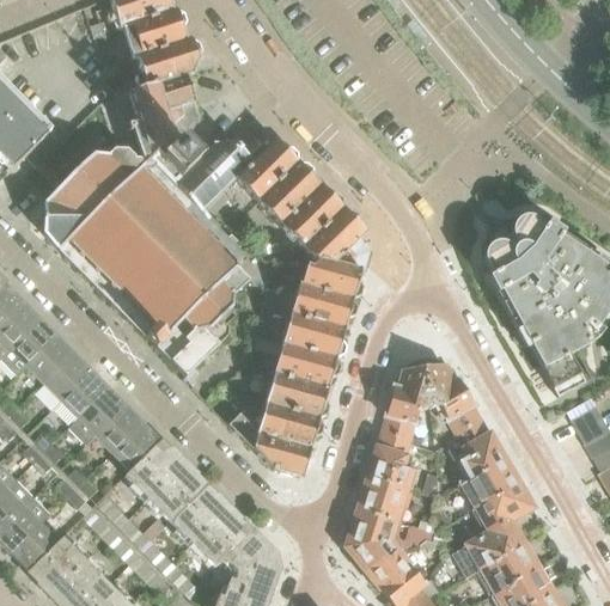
[(124,28),(123,24),(174,8),(171,0),(111,0),(121,29),(124,28)]
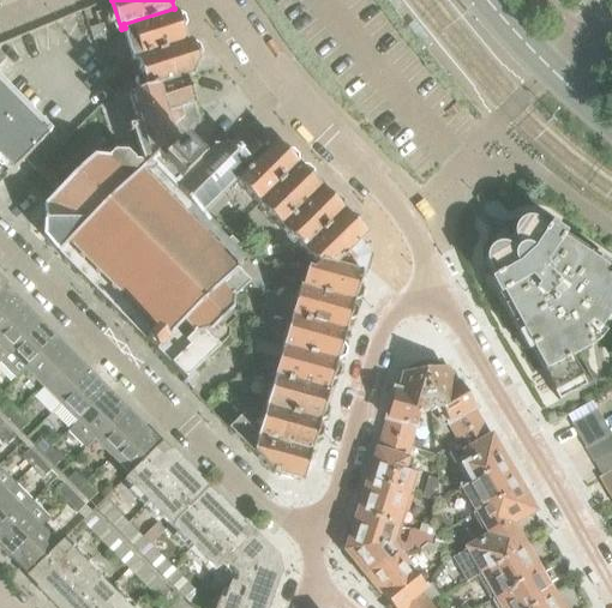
[(124,24),(125,28),(135,58),(138,56),(187,38),(185,28),(187,20),(185,13),(179,8),(178,7),(174,8),(124,24)]
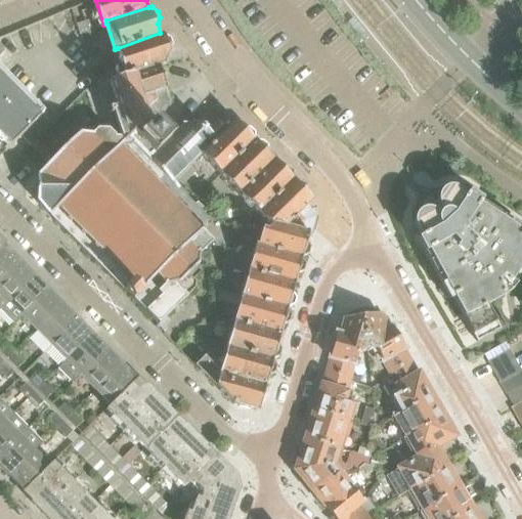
[(93,26),(90,15),(78,20),(81,30),(93,26)]
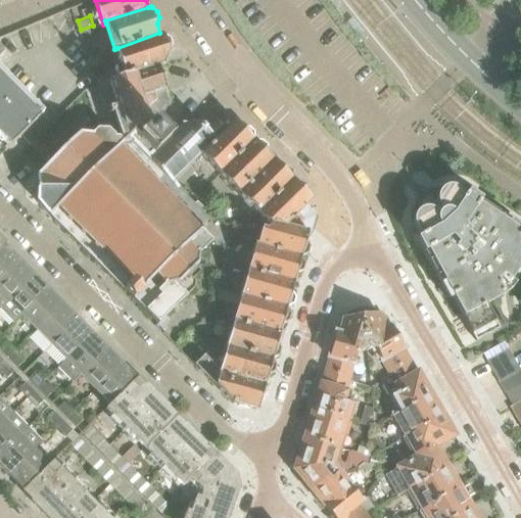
[(119,76),(160,62),(166,60),(171,50),(170,48),(173,42),(171,36),(164,33),(164,32),(159,33),(117,48),(120,56),(112,58),(119,76)]
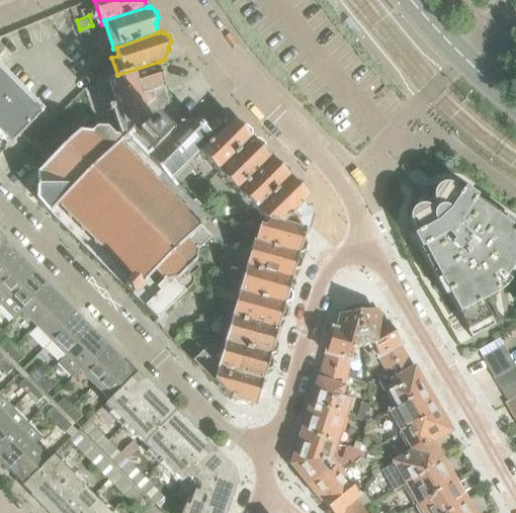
[(40,113),(17,89),(0,72),(0,55),(5,52),(0,47),(0,138),(6,145),(4,147),(5,149),(21,133),(40,113)]
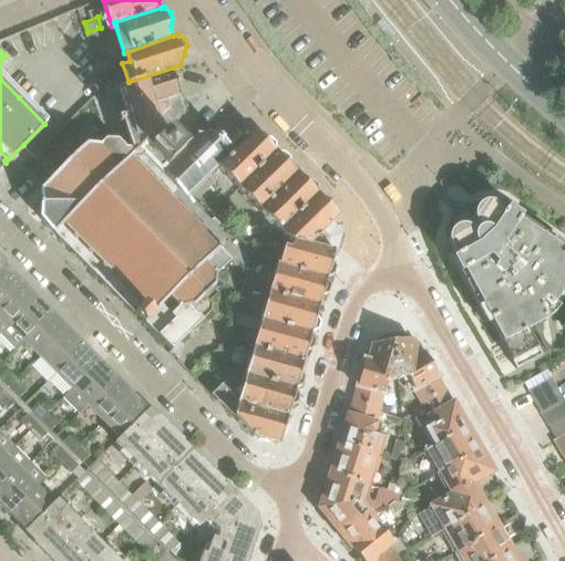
[(187,107),(174,68),(129,82),(111,87),(109,93),(116,115),(119,116),(120,121),(124,120),(132,145),(126,145),(125,144),(119,136),(106,136),(102,142),(88,142),(51,176),(51,177),(41,187),(41,215),(57,229),(136,311),(146,321),(154,329),(172,346),(204,317),(212,310),(212,302),(205,294),(215,284),(215,270),(229,256),(221,246),(230,236),(223,227),(225,225),(215,215),(213,217),(189,195),(194,190),(199,196),(217,178),(212,173),(219,165),(247,136),(239,128),(237,128),(226,138),(218,131),(201,130),(185,145),(176,136),(167,126),(187,107)]
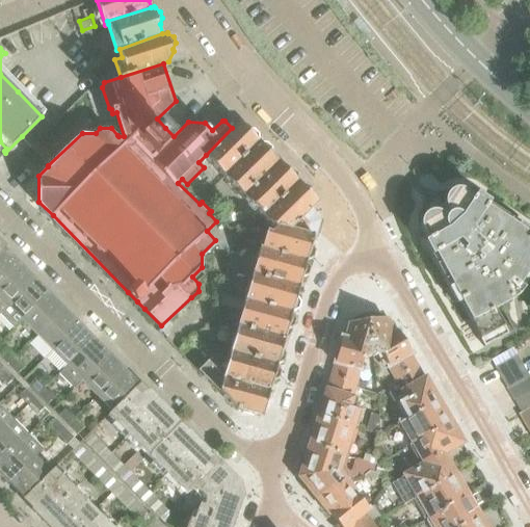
[(206,155),(224,174),(260,139),(259,133),(255,128),(247,128),(240,120),(232,128),(206,155)]
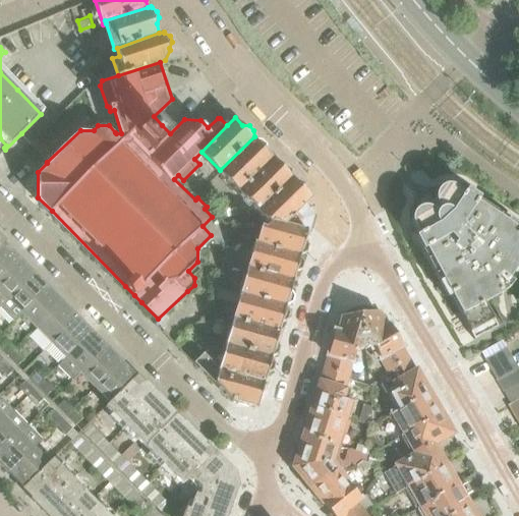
[(220,170),(239,189),(255,174),(253,171),(253,170),(250,166),(252,164),(253,164),(268,151),(267,150),(267,142),(262,138),(255,137),(254,136),(220,170)]
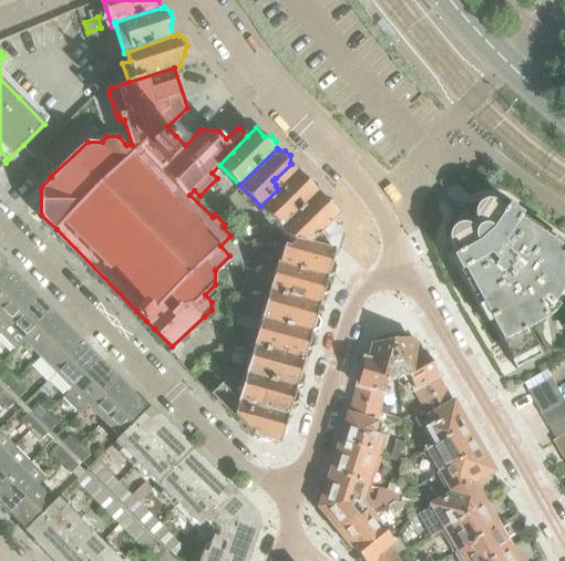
[(283,229),(319,193),(318,190),(318,184),(312,178),(306,178),(298,170),(278,189),(260,206),(252,215),(269,232),(281,228),(283,229)]
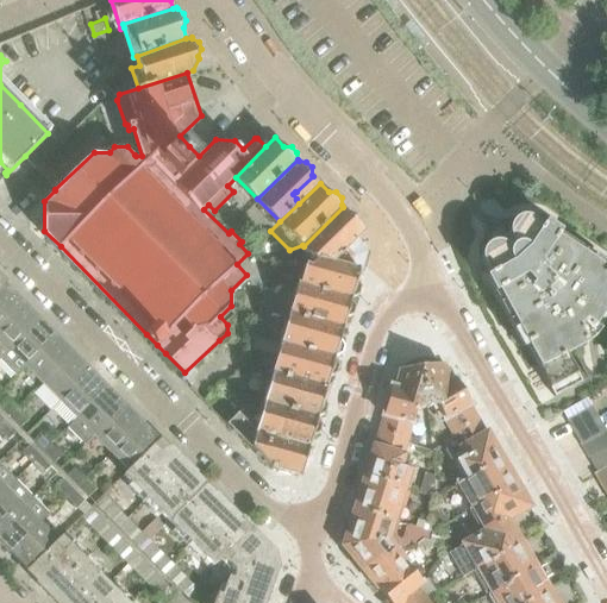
[(304,246),(317,261),(324,253),(336,259),(345,250),(368,257),(370,247),(358,236),(365,228),(357,220),(357,213),(351,207),(343,207),(304,246)]
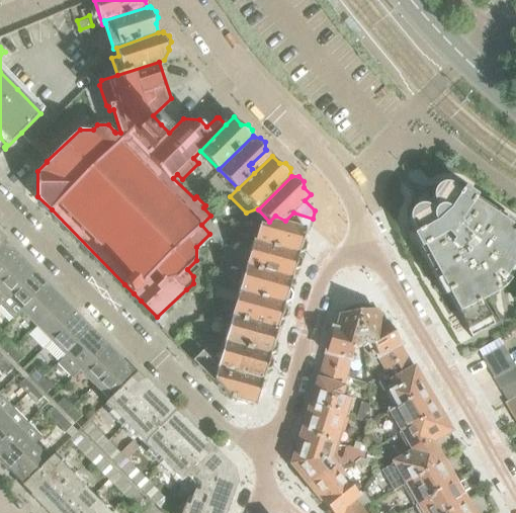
[(506,274),(515,260),(515,228),(452,185),(449,183),(444,183),(440,184),(437,187),(435,191),(435,195),(433,197),(435,199),(428,205),(427,203),(425,204),(420,205),(417,206),(413,209),(412,214),(411,219),(412,222),(473,334),(496,322),(483,297),(499,288),(492,275),(499,269),(506,274)]
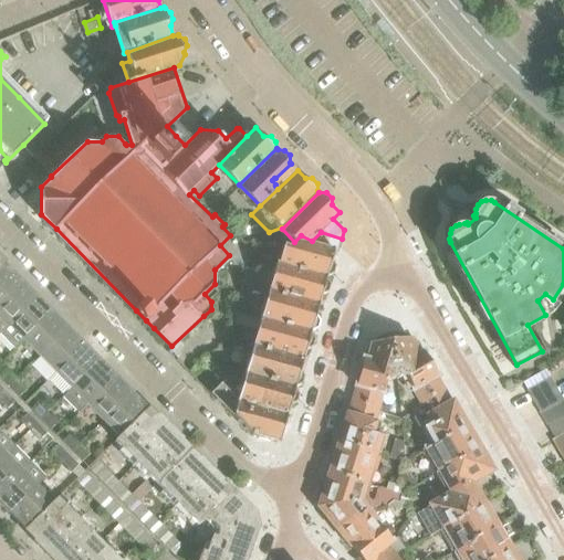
[(284,243),(279,261),(327,275),(334,271),(336,264),(332,259),(334,251),(335,249),(340,246),(342,239),(321,232),(312,241),(301,235),(294,242),(290,245),(284,243)]
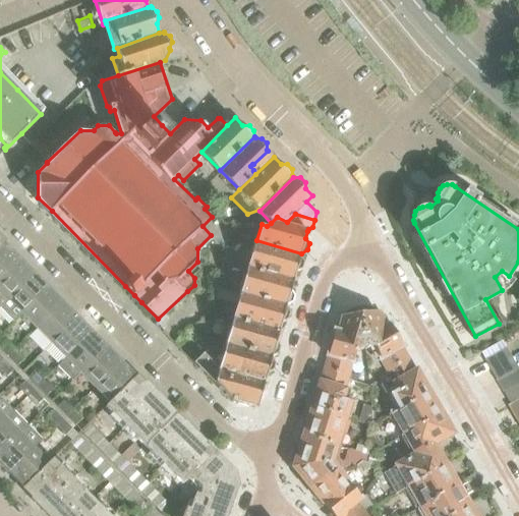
[(249,266),(294,279),(296,270),(302,267),(304,261),(301,254),(301,253),(256,240),(249,266)]
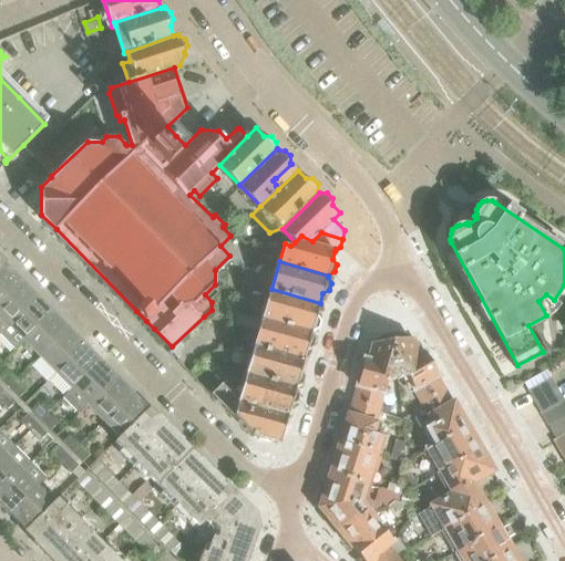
[(0,268),(0,299),(22,277),(7,262),(0,268)]
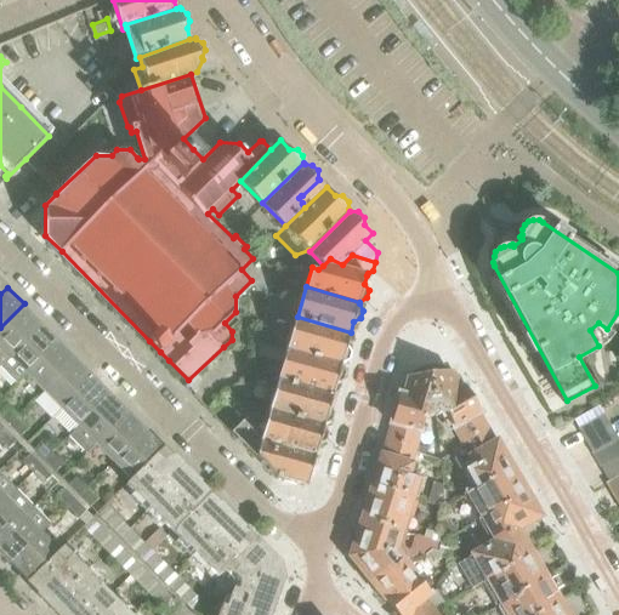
[(0,359),(1,360),(41,322),(24,303),(0,328),(0,359)]
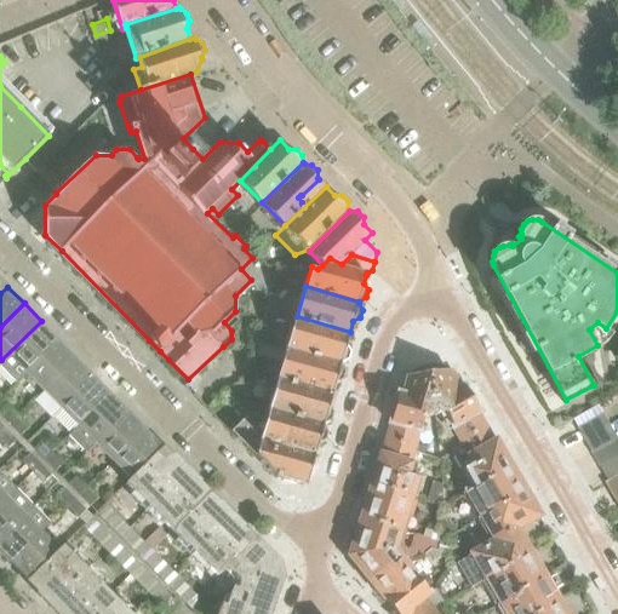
[(347,343),(350,332),(297,316),(287,346),(342,361),(349,357),(352,350),(347,343)]
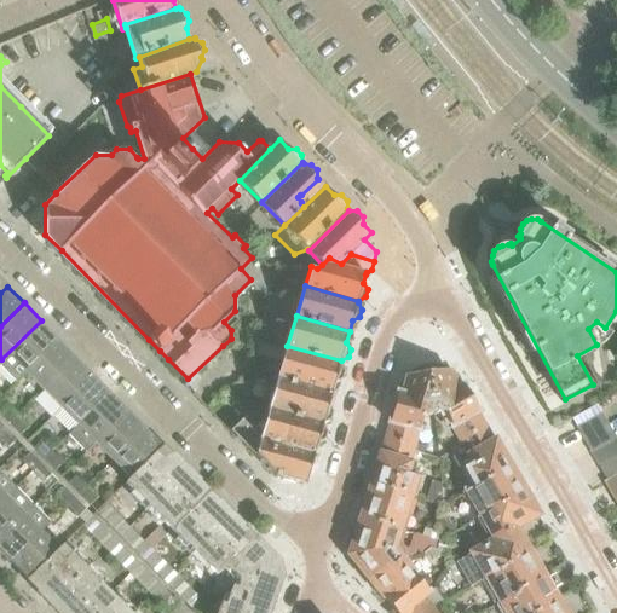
[(27,369),(58,337),(41,321),(1,359),(18,377),(27,369)]
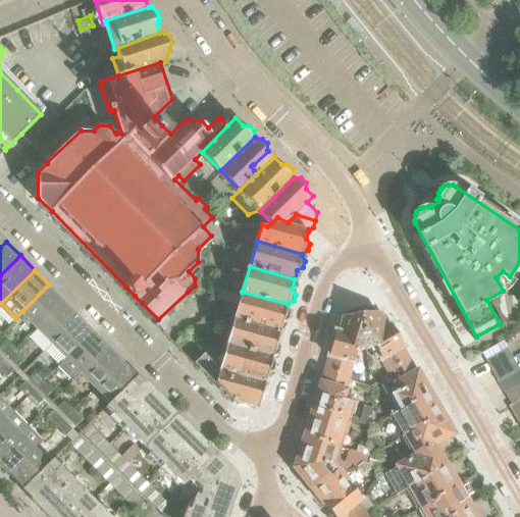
[(235,317),(279,331),(282,321),(289,317),(291,311),(288,306),(288,304),(242,292),(227,287),(230,276),(221,273),(214,294),(239,301),(235,317)]
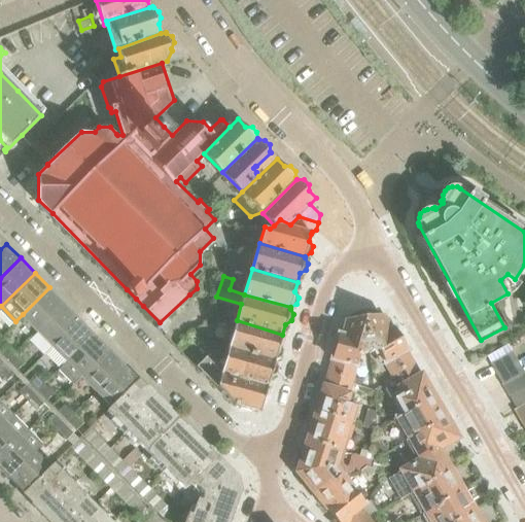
[(38,328),(65,303),(49,287),(23,314),(38,328)]
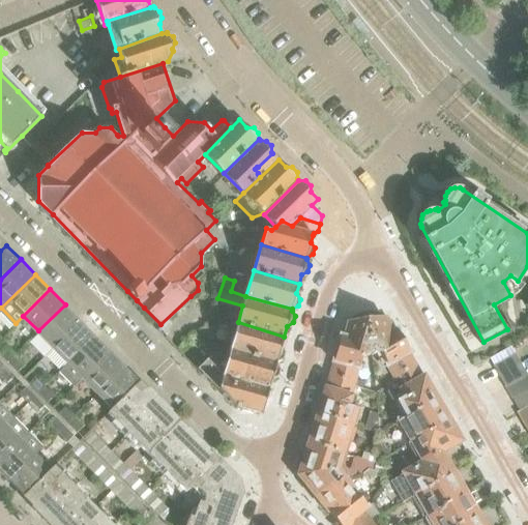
[(38,330),(53,346),(80,319),(65,304),(38,330)]
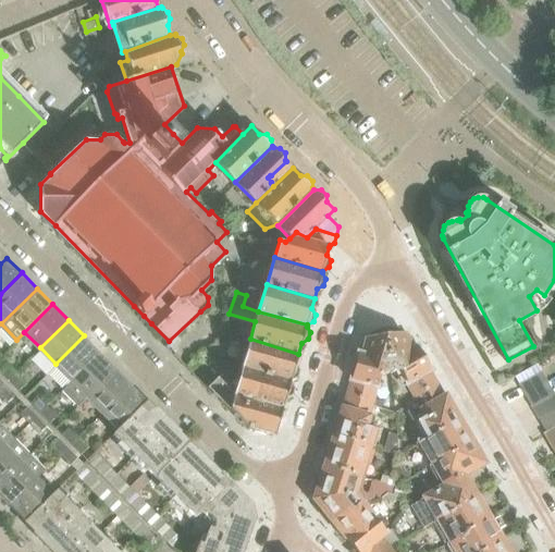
[(409,401),(441,382),(418,343),(415,345),(404,329),(397,326),(390,324),(386,326),(391,366),(392,370),(401,368),(408,380),(407,381),(414,392),(407,397),(409,401)]
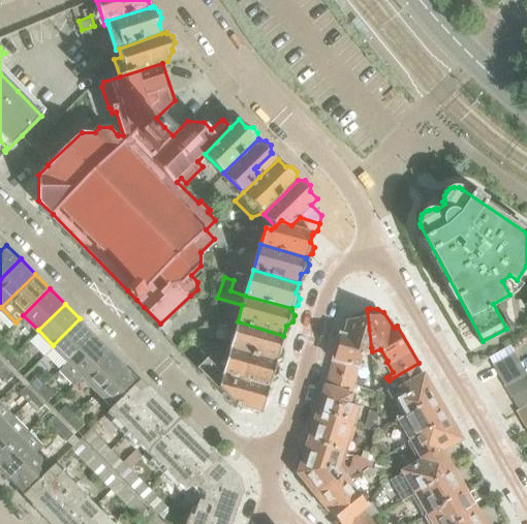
[(370,351),(372,351),(371,347),(367,309),(364,309),(357,311),(351,315),(350,316),(345,334),(341,333),(330,374),(355,382),(371,387),(376,389),(374,370),(366,371),(364,378),(358,375),(363,352),(370,351)]
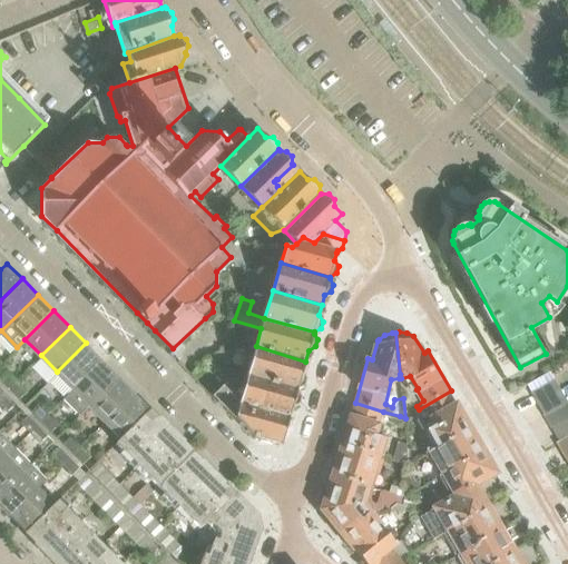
[(74,388),(103,359),(86,343),(57,372),(74,388)]
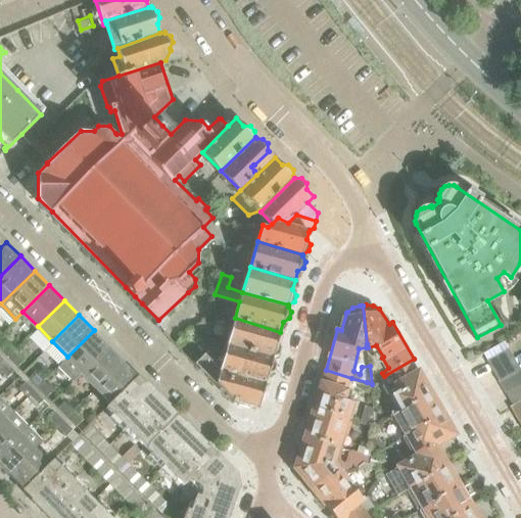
[(278,340),(280,332),(235,318),(228,341),(274,357),(274,356),(280,352),(282,345),(278,340)]
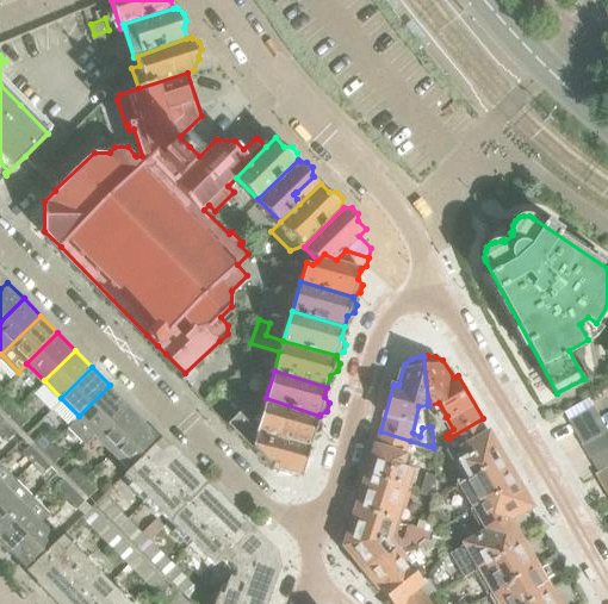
[(126,402),(110,385),(79,416),(70,423),(87,441),(95,433),(126,402)]
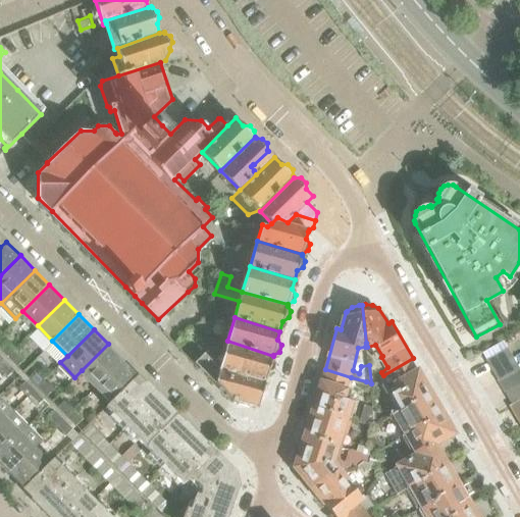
[(185,348),(193,340),(193,339),(186,331),(177,341),(185,348)]
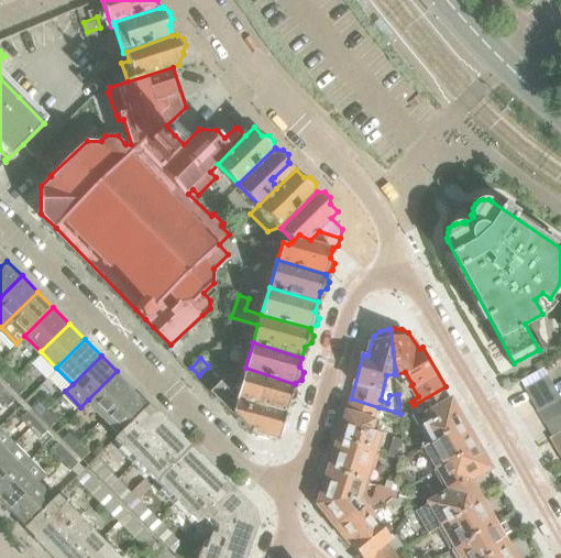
[(10,381),(18,374),(8,364),(1,372),(10,381)]
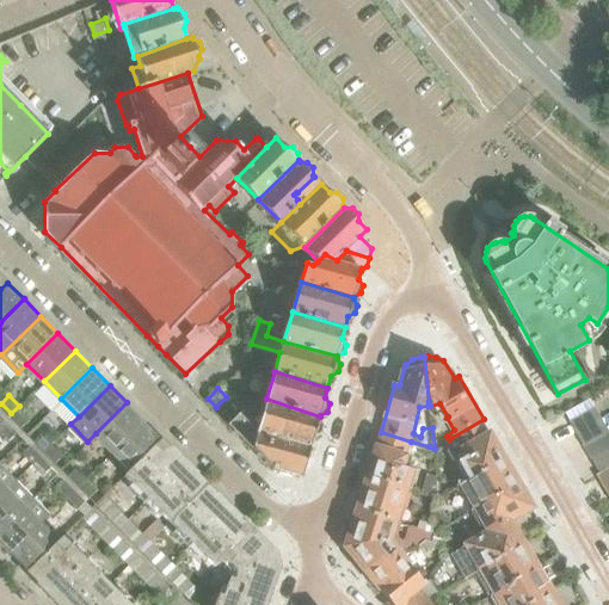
[(309,455),(311,448),(257,430),(263,409),(244,397),(234,407),(239,412),(229,423),(274,467),(297,474),(305,470),(309,455)]
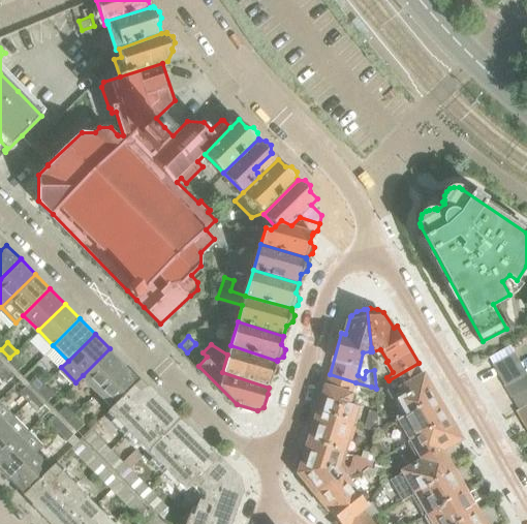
[(230,345),(227,355),(222,372),(269,388),(272,376),(278,373),(280,367),(276,362),(277,361),(230,345)]
